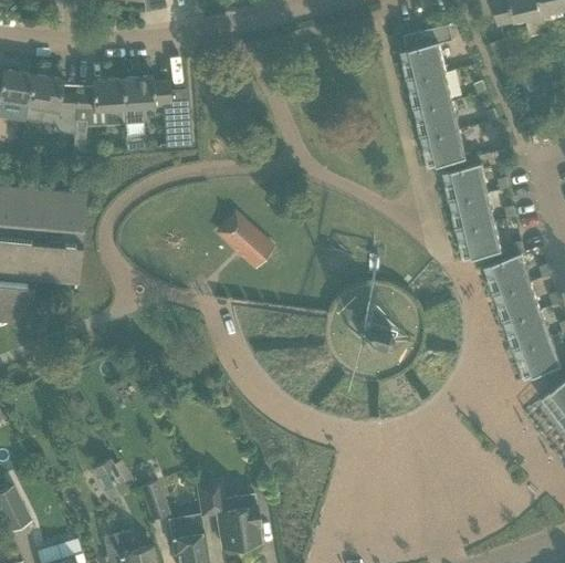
[(542,18),(537,0),(506,0),(508,1),(491,4),(497,29),(523,22),(526,39),(545,34),(542,18)]
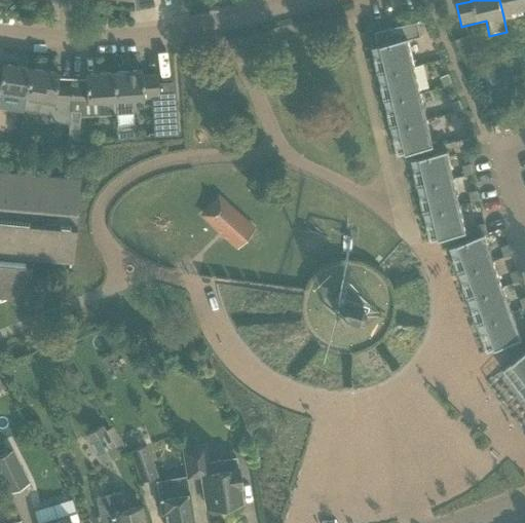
[(524,0),(499,0),(503,16),(504,22),(507,32),(508,34),(521,32),(524,25),(521,12),(524,10),(524,0)]
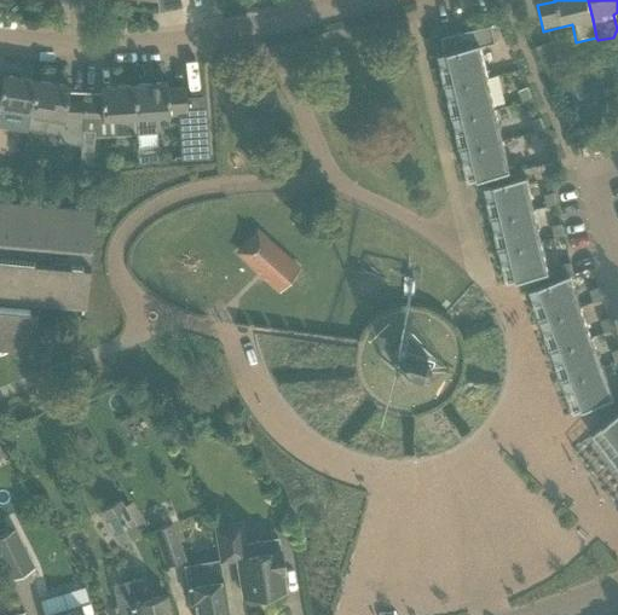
[(445,91),(486,81),(479,50),(495,46),(490,29),(440,40),(444,56),(437,58),(445,91)]
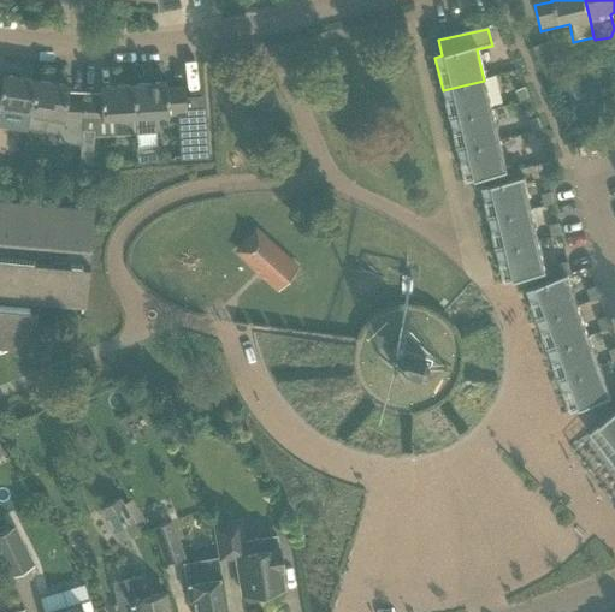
[(0,110),(15,113),(27,114),(28,116),(29,116),(34,83),(0,78),(0,83),(0,110)]
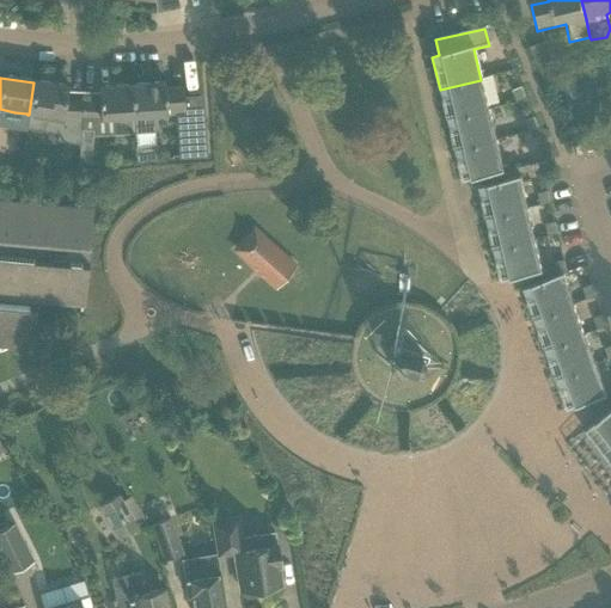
[(481,80),(440,90),(447,121),(488,111),(481,80)]
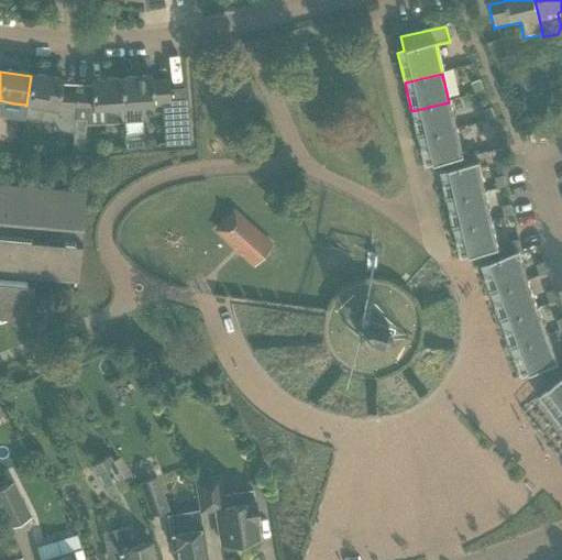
[(26,106),(25,106),(23,121),(52,127),(51,132),(73,136),(73,122),(74,111),(74,97),(58,97),(62,81),(31,76),(26,106)]
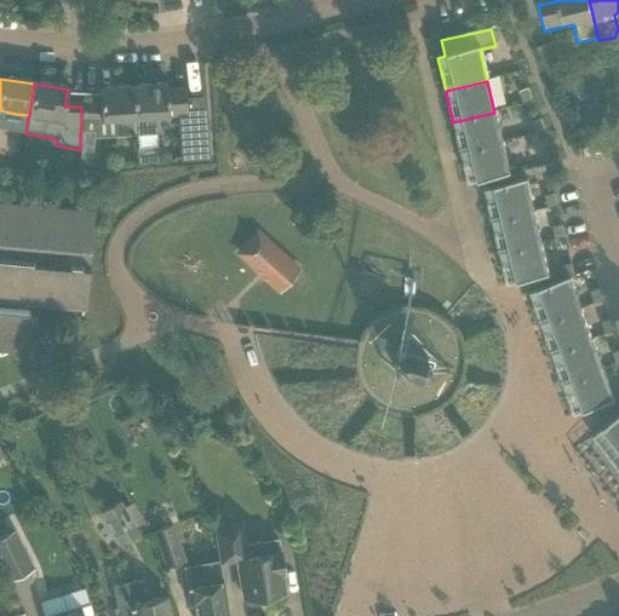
[(165,86),(131,88),(135,139),(155,138),(154,120),(184,119),(187,161),(205,160),(201,103),(185,103),(184,92),(165,93),(165,86)]
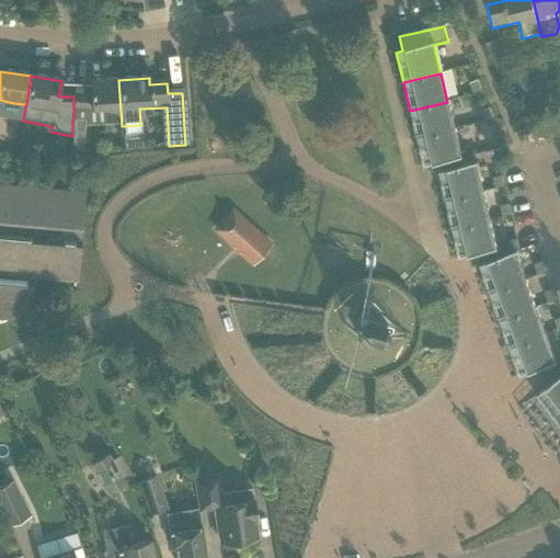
[(73,97),(73,111),(91,112),(103,112),(103,127),(122,126),(118,80),(89,82),(90,98),(73,97)]
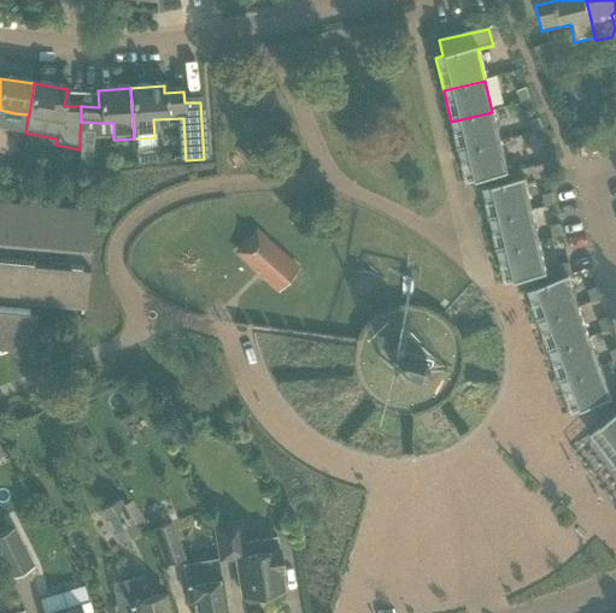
[(520,105),(529,101),(524,90),(515,94),(520,105)]
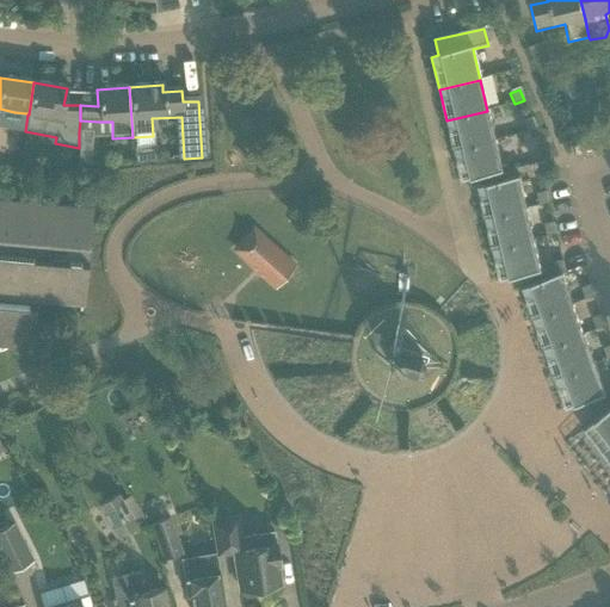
[(494,142),(487,111),(447,121),(454,152),(494,142)]
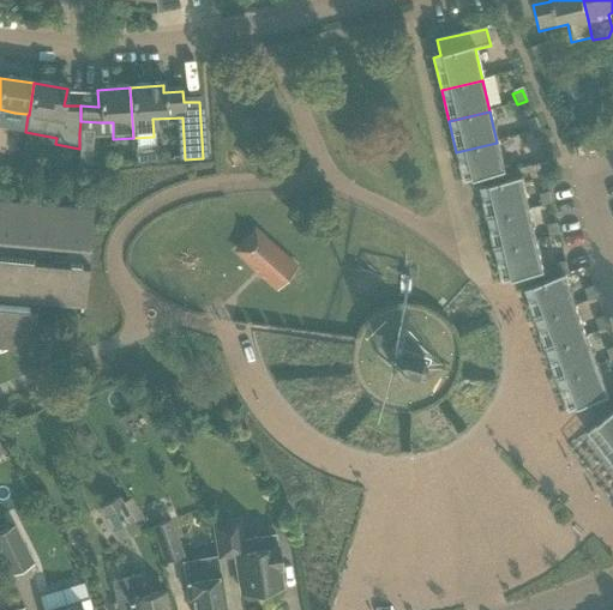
[(530,134),(539,131),(534,120),(526,124),(530,134)]
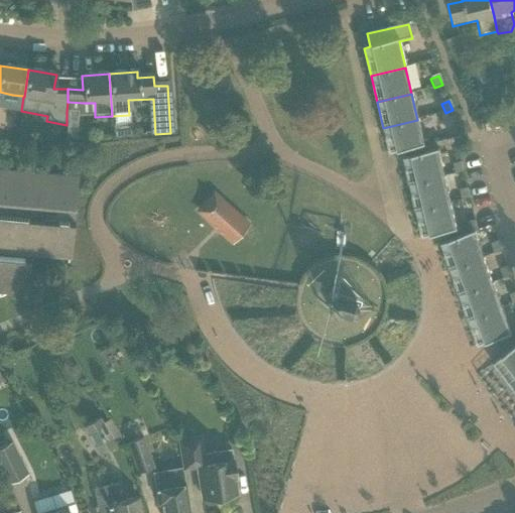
[(67,112),(67,125),(66,139),(76,139),(77,112),(67,112)]
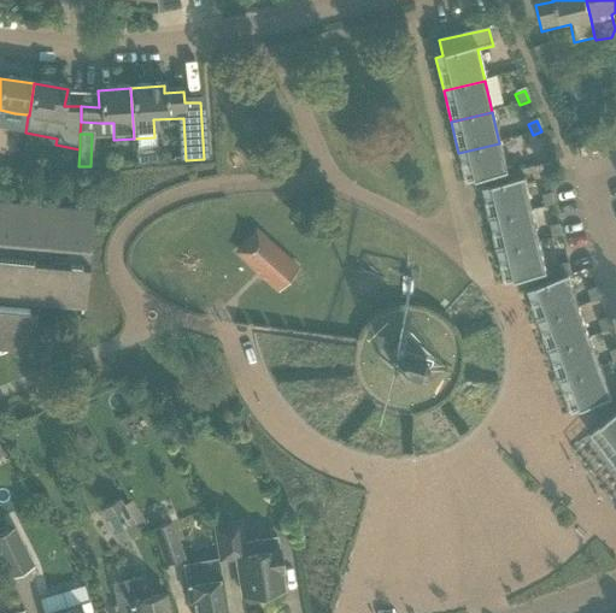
[(499,143),(458,153),(465,186),(508,176),(499,143)]
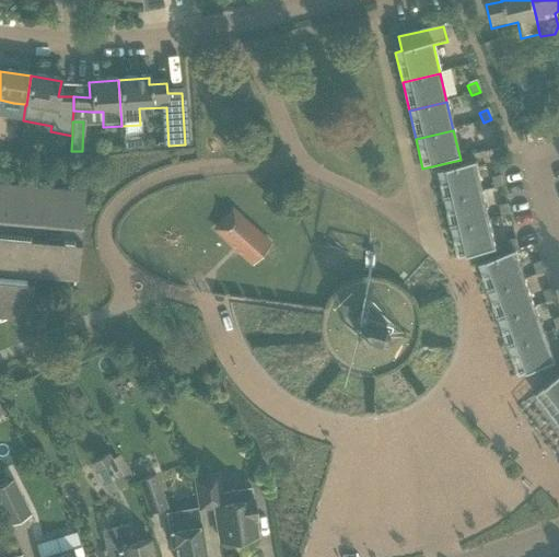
[(141,137),(123,138),(124,151),(142,150),(141,137)]
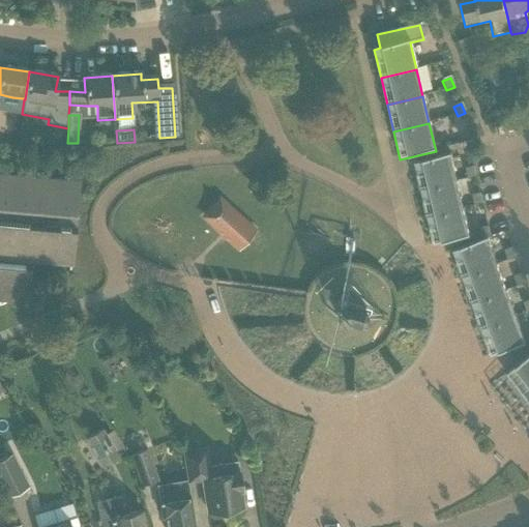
[(476,140),(472,129),(464,134),(468,143),(476,140)]
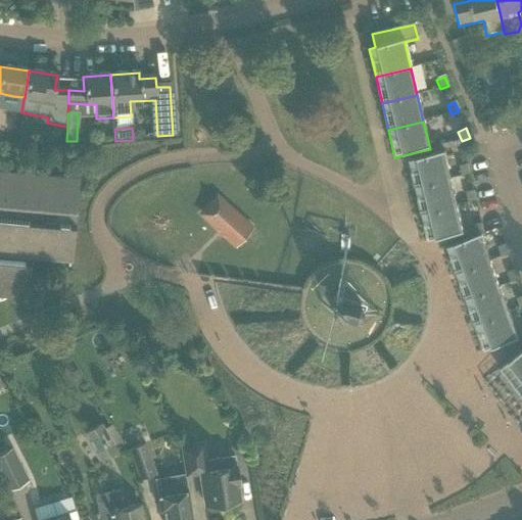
[(415,189),(449,181),(443,153),(408,161),(415,189)]
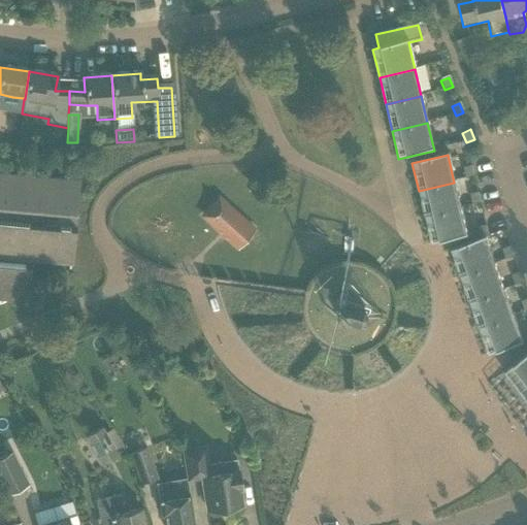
[(465,179),(473,177),(471,167),(463,169),(465,179)]
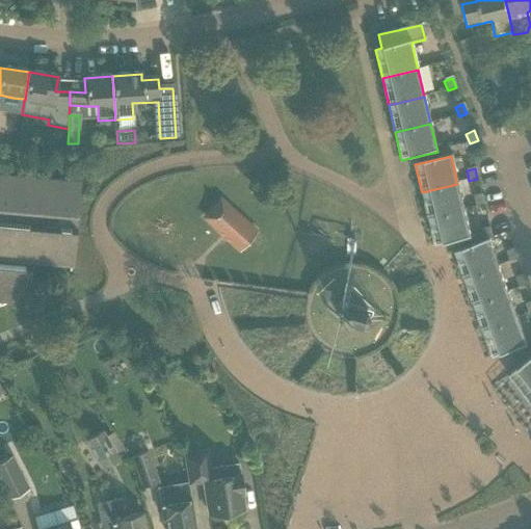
[(0,309),(1,308),(2,307),(3,307),(4,306),(6,306),(8,305),(9,305),(11,305),(24,306),(25,306),(28,269),(29,265),(33,266),(69,268),(70,269),(73,233),(74,221),(77,185),(76,185),(36,182),(34,182),(0,178),(0,309)]
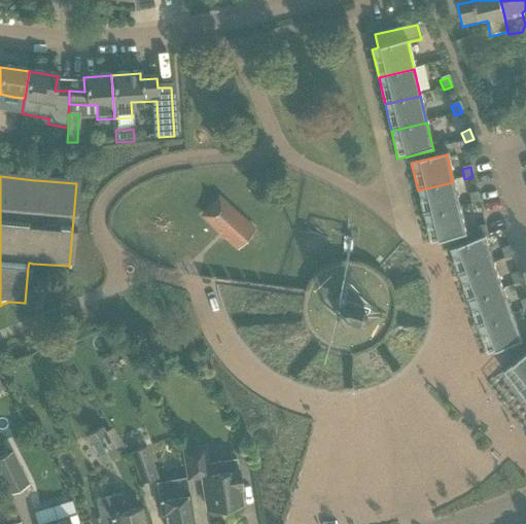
[(453,182),(418,190),(424,217),(459,208),(453,182)]
